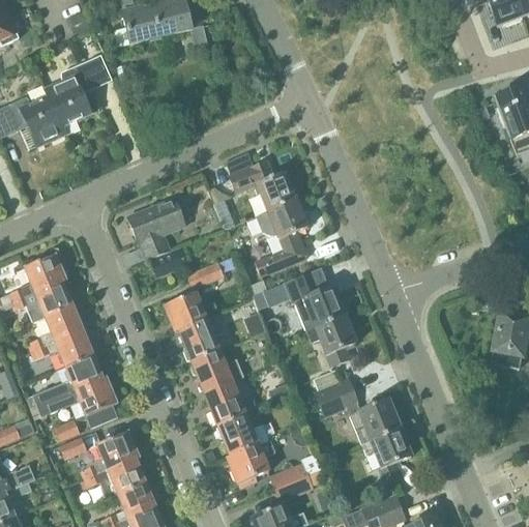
[(0,46),(19,38),(0,0),(0,46)]
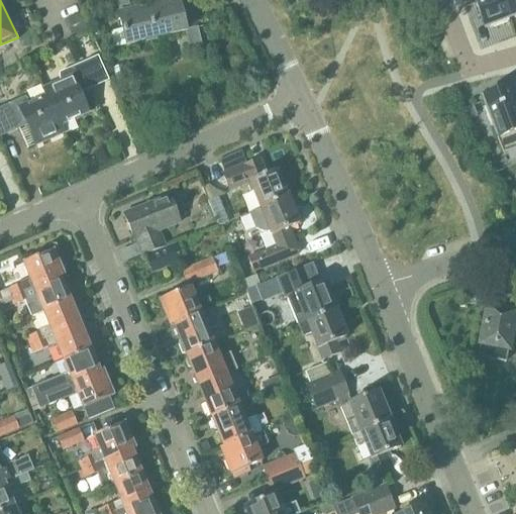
[(117,0),(122,10),(119,11),(122,26),(111,29),(115,45),(126,42),(126,43),(186,29),(188,29),(188,28),(185,19),(181,0),(165,0),(141,5),(138,0),(117,0)]
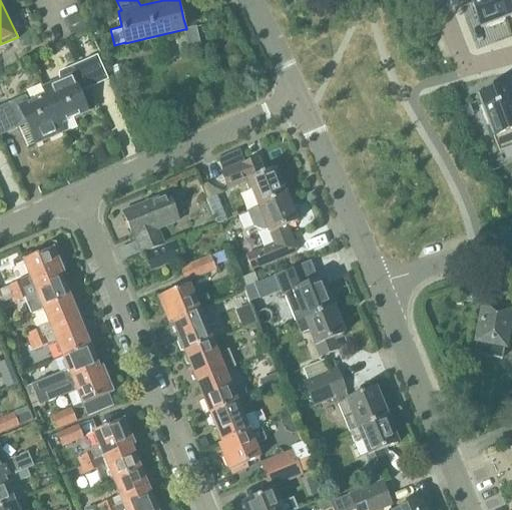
[(506,15),(500,0),(459,0),(461,5),(473,1),(482,25),(506,15)]
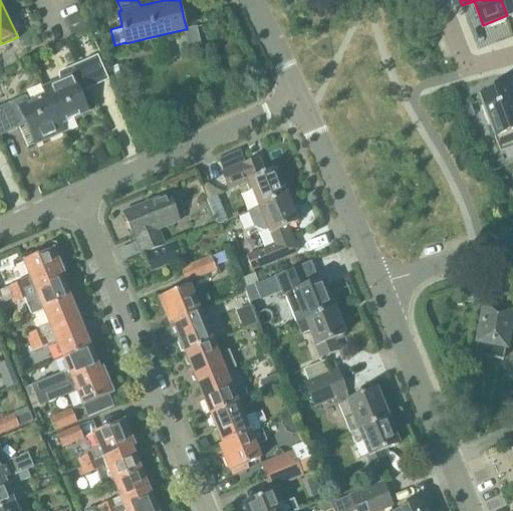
[(501,0),(507,15),(512,12),(512,0),(501,0)]
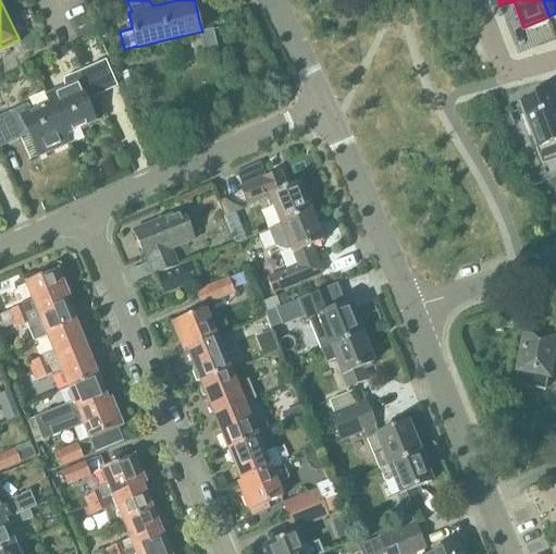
[(68,140),(65,133),(95,120),(86,99),(116,85),(106,58),(63,76),(63,86),(47,94),(50,101),(68,140)]
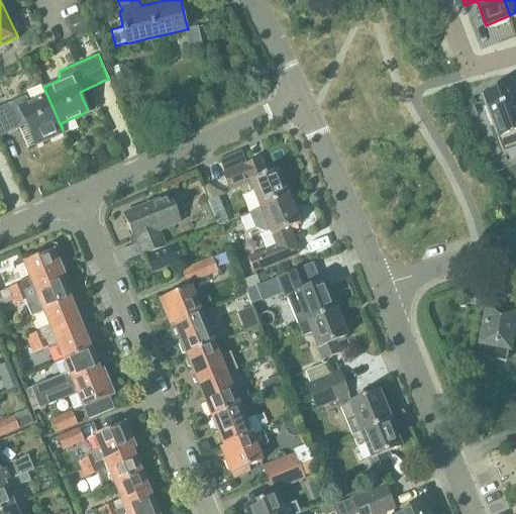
[(504,149),(515,143),(515,105),(508,86),(483,95),(504,149)]
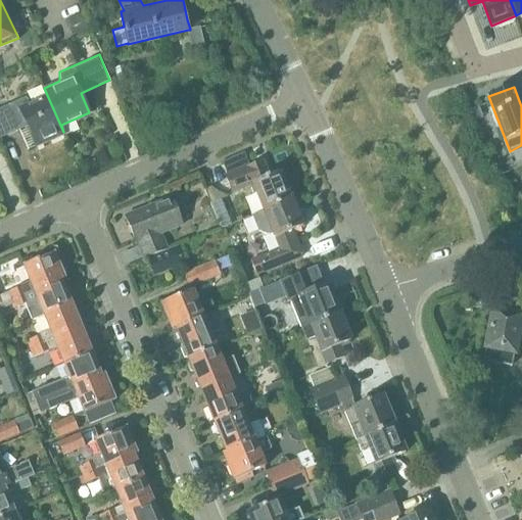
[(63,132),(47,95),(32,101),(26,96),(0,106),(0,136),(28,125),(36,144),(63,132)]
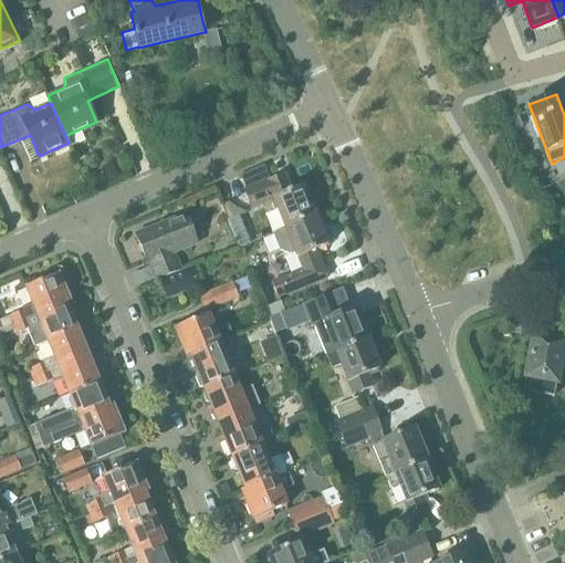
[(510,117),(514,128),(523,125),(519,113),(510,117)]
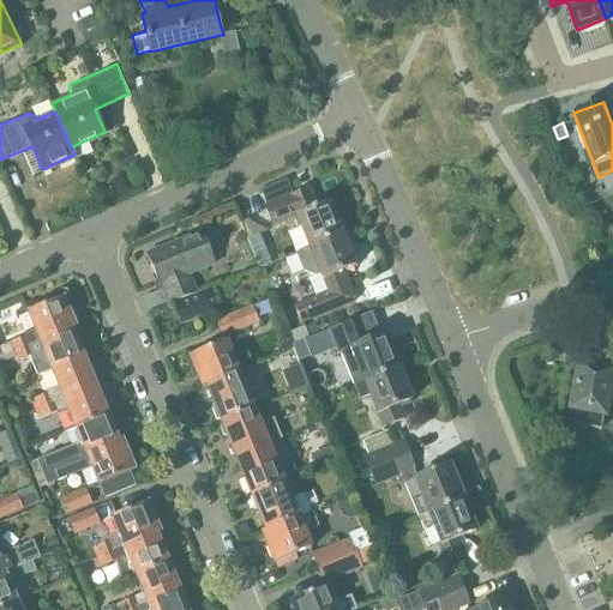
[(298,212),(311,245),(343,231),(342,228),(344,225),(341,217),(337,216),(330,199),(317,205),(310,187),(266,205),(274,223),(298,212)]
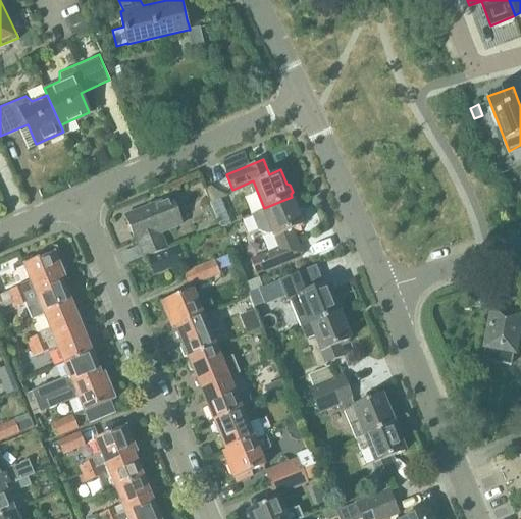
[(211,201),(221,197),(227,195),(226,193),(210,184),(205,186),(211,201)]
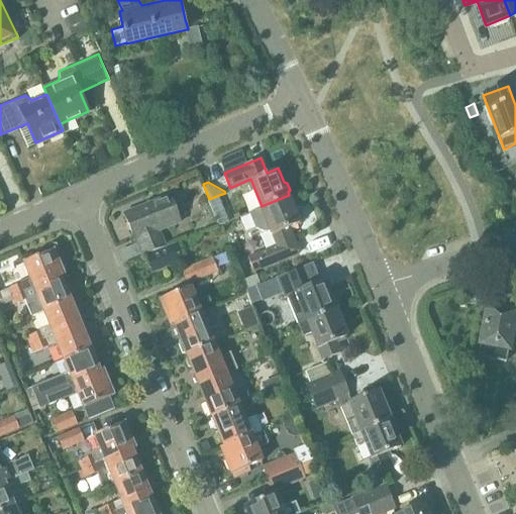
[(164,244),(157,228),(179,220),(168,194),(122,212),(132,238),(133,237),(140,253),(164,244)]
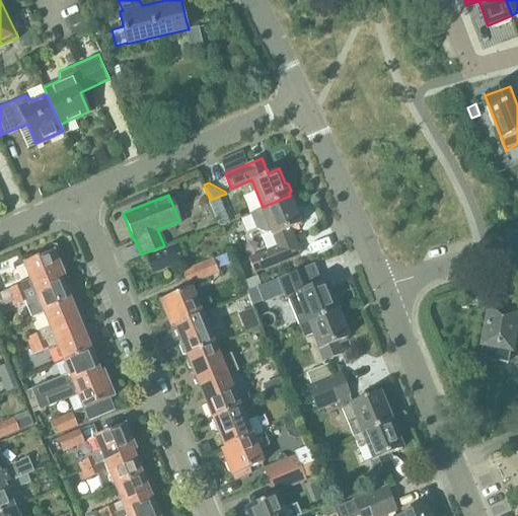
[(220,196),(210,200),(215,212),(225,208),(220,196)]
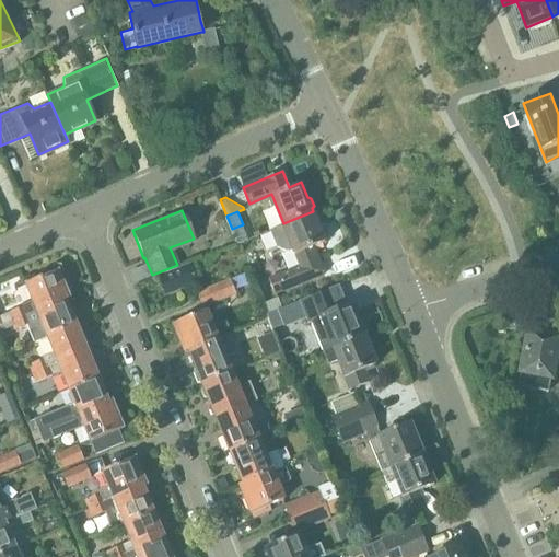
[(325,241),(313,211),(283,223),(271,228),(278,245),(287,248),(292,246),(300,264),(270,277),(276,292),(324,273),(313,246),(325,241)]
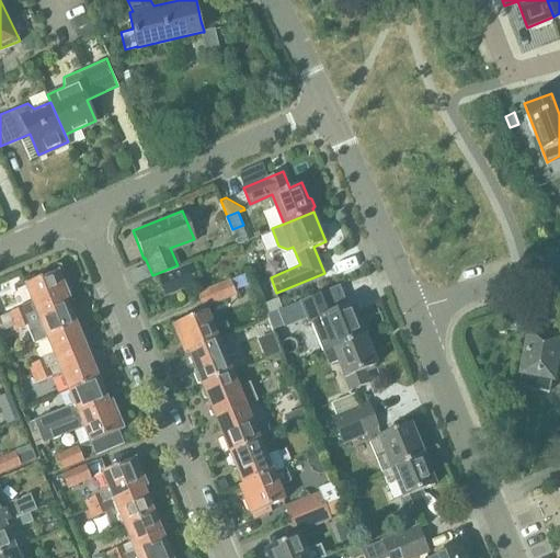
[(190,263),(157,276),(162,291),(195,277),(190,263)]
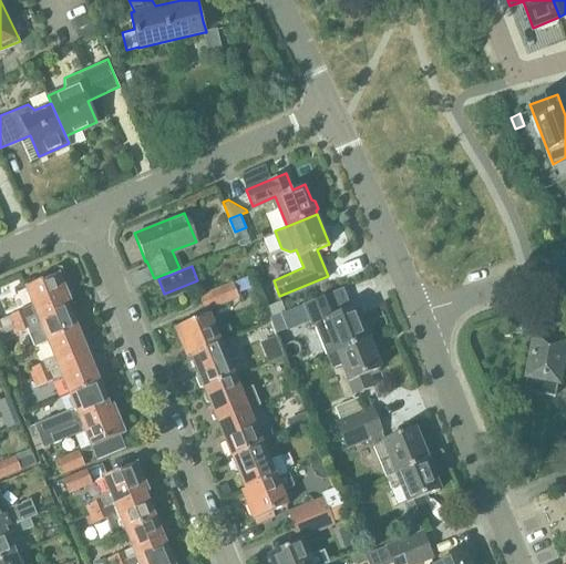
[(2,327),(64,301),(69,300),(58,273),(26,286),(32,304),(0,317),(0,325),(1,325),(2,327)]
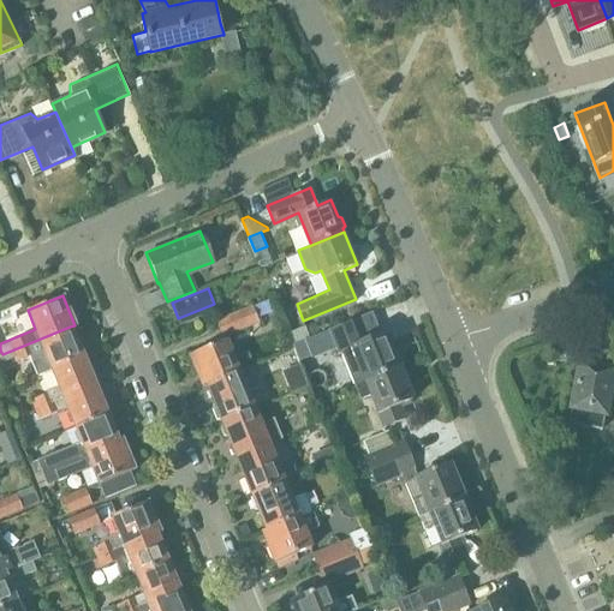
[(224,334),(257,319),(250,304),(216,318),(224,334)]
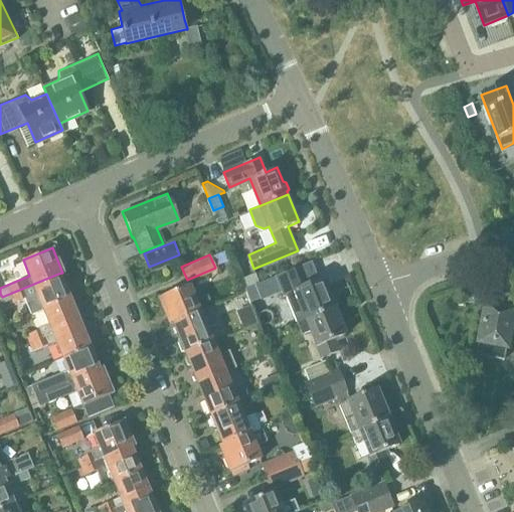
[(68,297),(58,274),(2,297),(3,301),(11,297),(13,302),(25,297),(32,312),(42,308),(68,297)]
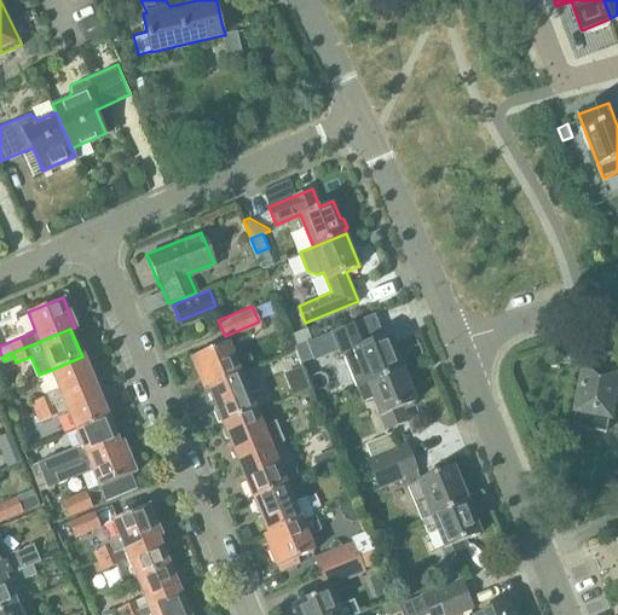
[(402,369),(388,335),(344,353),(351,370),(361,365),(368,383),(402,369)]
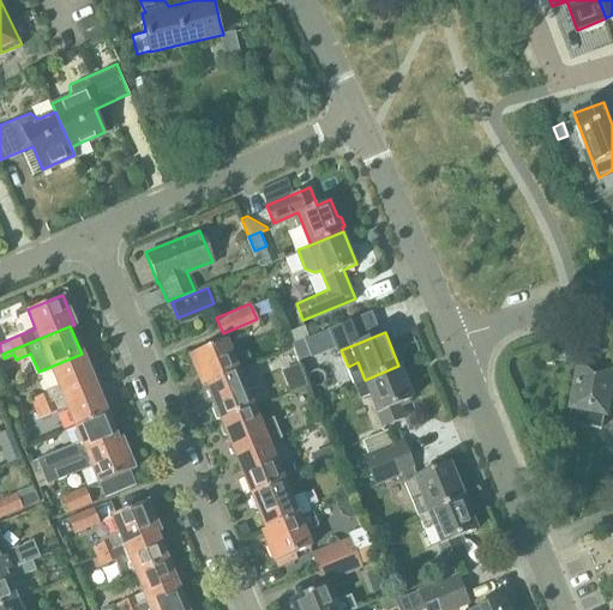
[(233,356),(226,338),(188,354),(202,384),(205,382),(250,363),(251,363),(246,350),(233,356)]
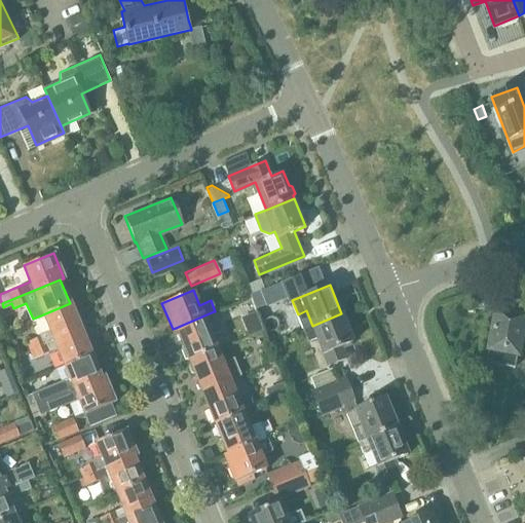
[(267,303),(262,290),(252,294),(257,307),(267,303)]
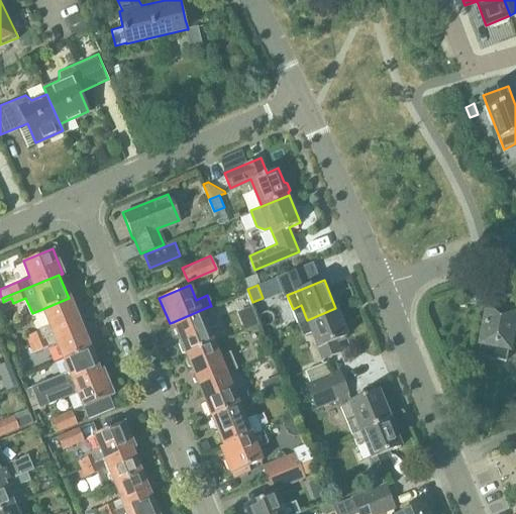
[(30,341),(79,321),(69,298),(42,309),(48,323),(39,327),(40,328),(27,334),(30,341)]
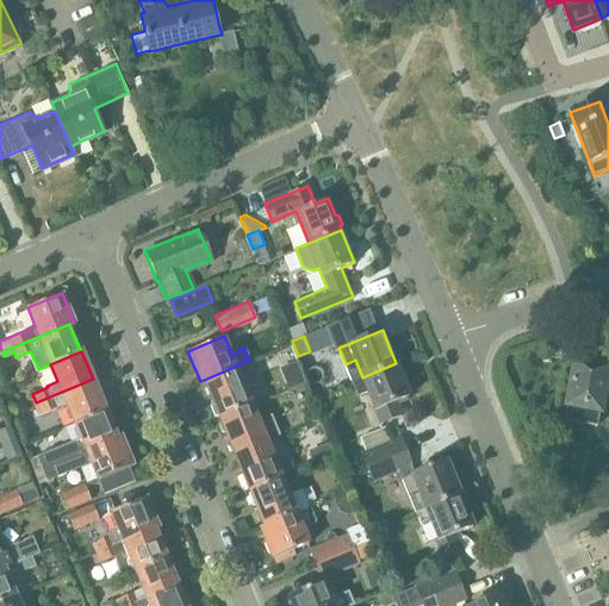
[(219,417),(252,403),(244,385),(256,380),(248,361),(204,380),(219,417)]
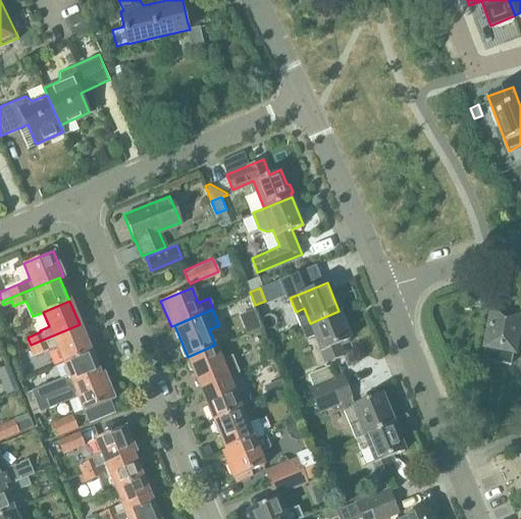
[(520,314),(491,309),(484,345),(487,346),(485,357),(511,361),(515,338),(520,339),(520,314)]
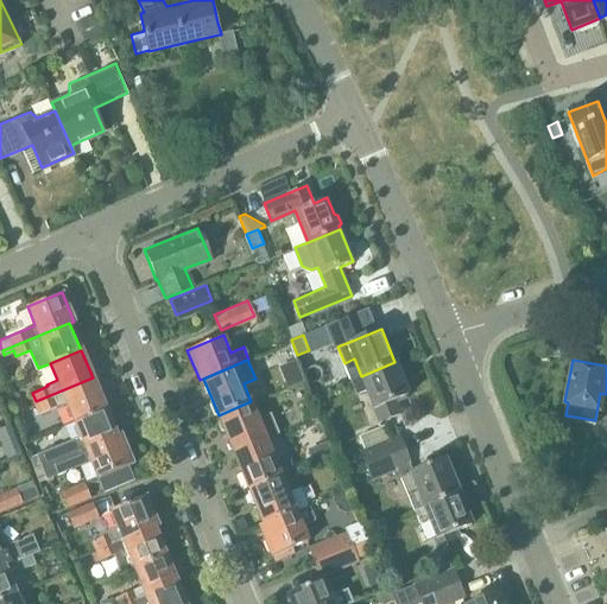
[(394,362),(361,376),(351,380),(356,393),(367,388),(380,421),(403,411),(398,398),(408,393),(394,362)]
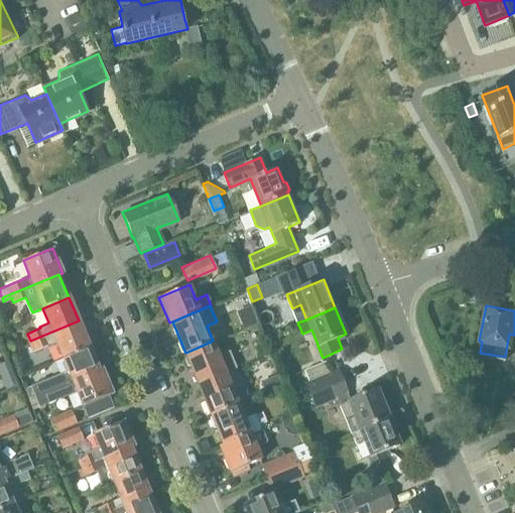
[(244,329),(259,323),(254,310),(240,316),(244,329)]
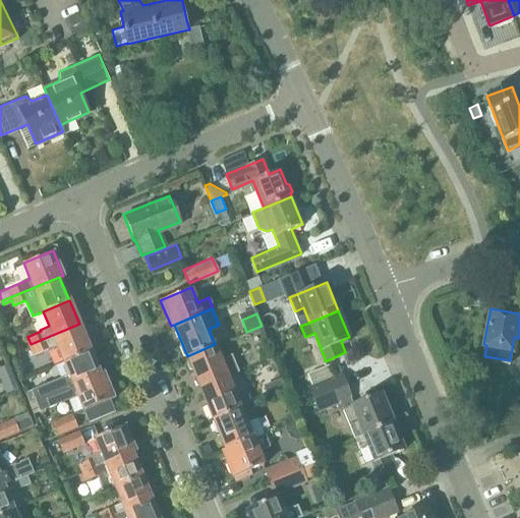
[(90,348),(79,324),(31,344),(35,353),(56,344),(62,359),(90,348)]
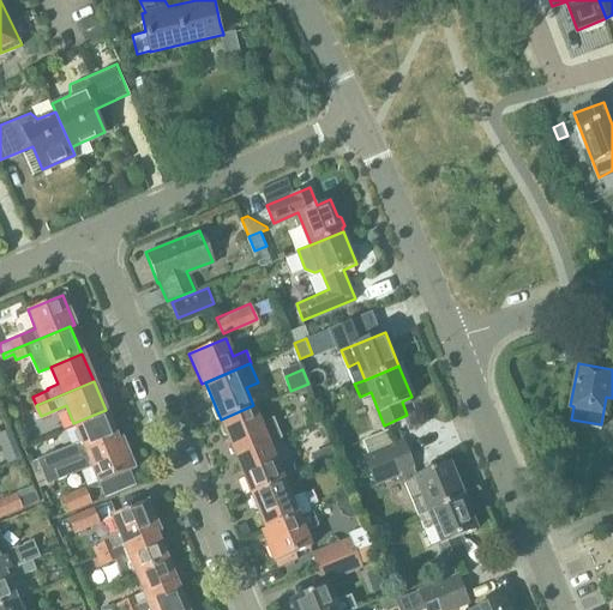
[(259,421),(253,405),(221,420),(235,456),(268,441),(281,436),(272,416),(259,421)]
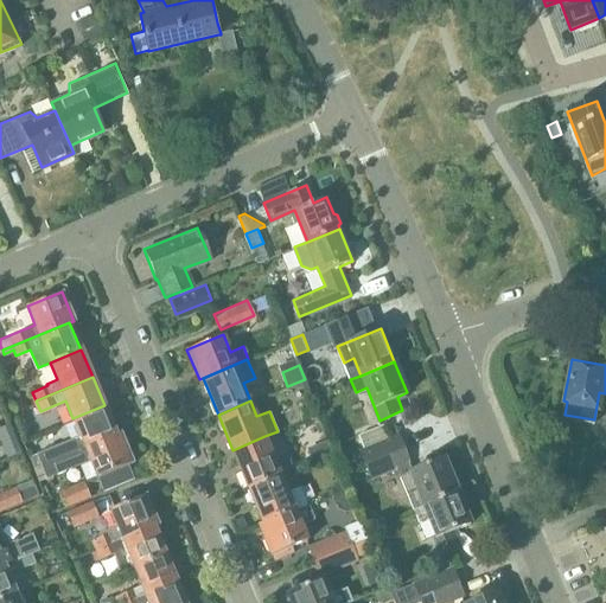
[(40,463),(116,432),(104,405),(72,418),(80,435),(36,453),(40,463)]
